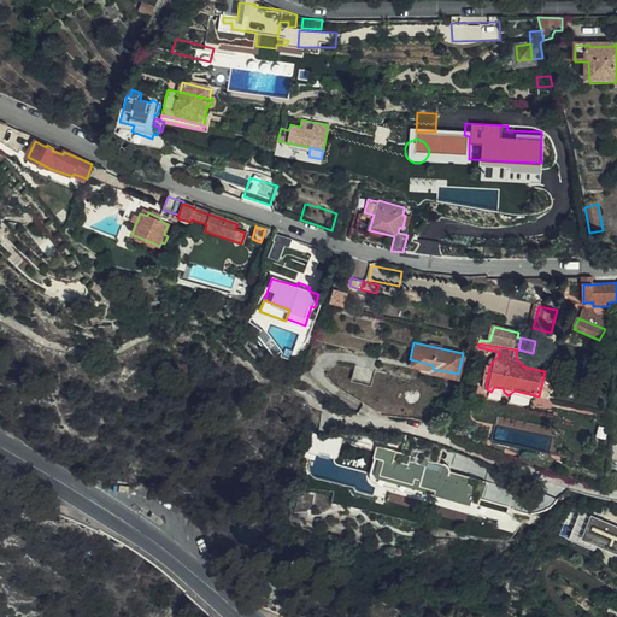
[(344,438),(312,429),(312,430),(310,446),(309,452),(335,459),(338,458),(344,438)]
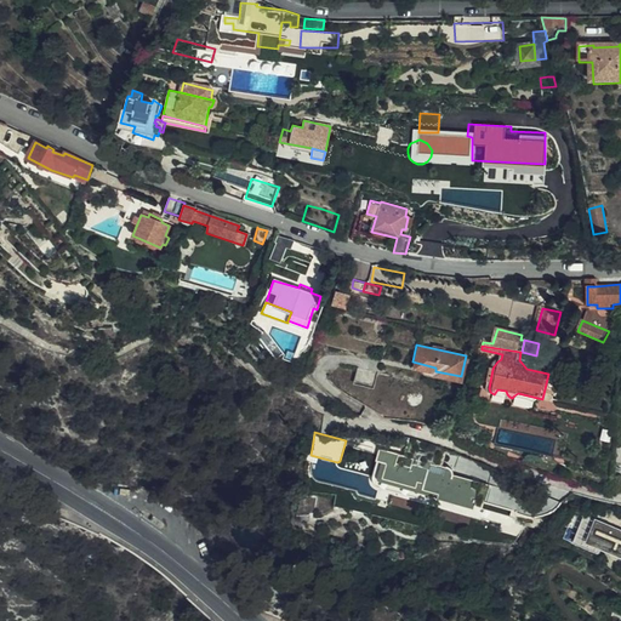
[(490,485),(473,480),(473,485),(453,480),(454,476),(453,472),(450,469),(446,467),(443,468),(442,467),(446,451),(427,443),(408,438),(403,456),(398,455),(394,466),(382,462),(377,479),(380,483),(438,497),(438,499),(476,510),(477,506),(484,507),(490,485)]
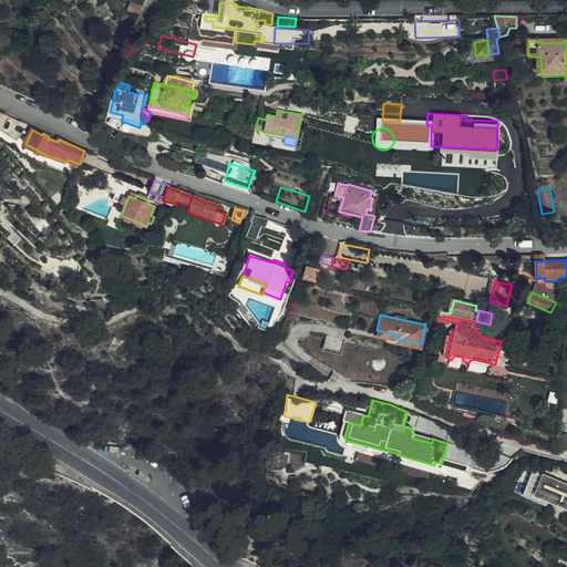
[(432,443),(432,439),(414,434),(413,439),(432,443)]
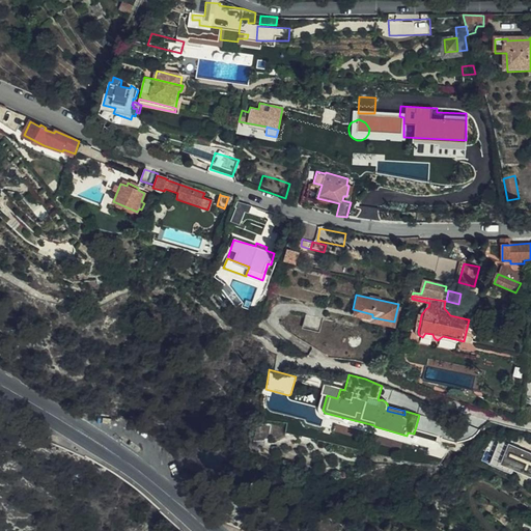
[(459,425),(451,423),(450,426),(432,421),(434,417),(419,414),(416,426),(456,438),(459,425)]
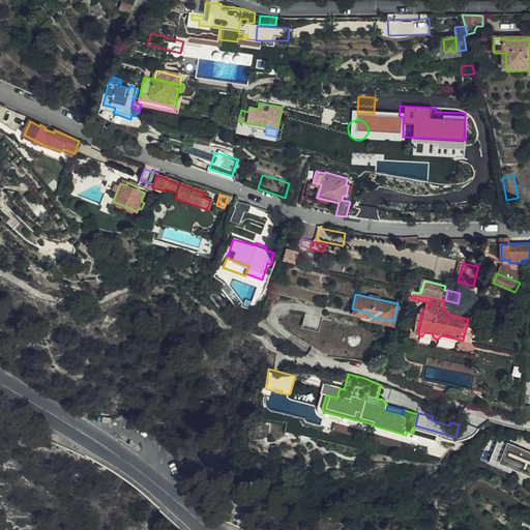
[(529,452),(507,444),(499,464),(529,475),(529,452)]
